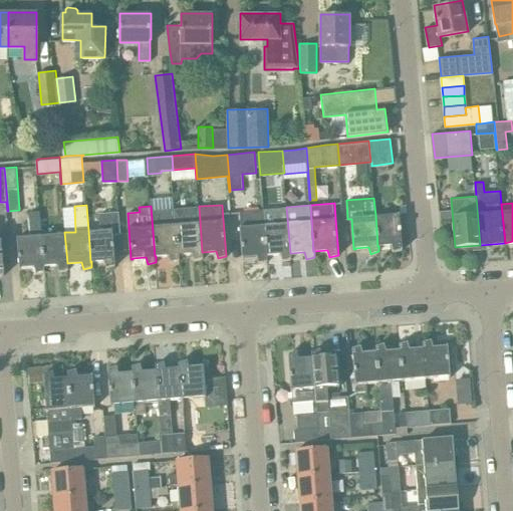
[(180,260),(179,254),(176,208),(152,210),(151,206),(155,256),(156,256),(169,255),(171,262),(180,260)]
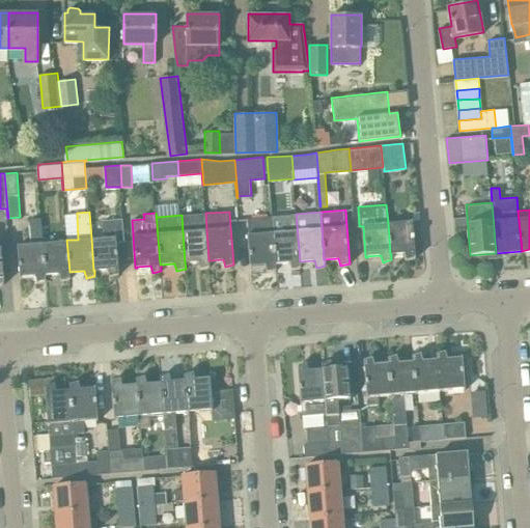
[(205,213),(182,215),(185,262),(199,261),(201,269),(210,267),(210,260),(208,260),(205,213)]
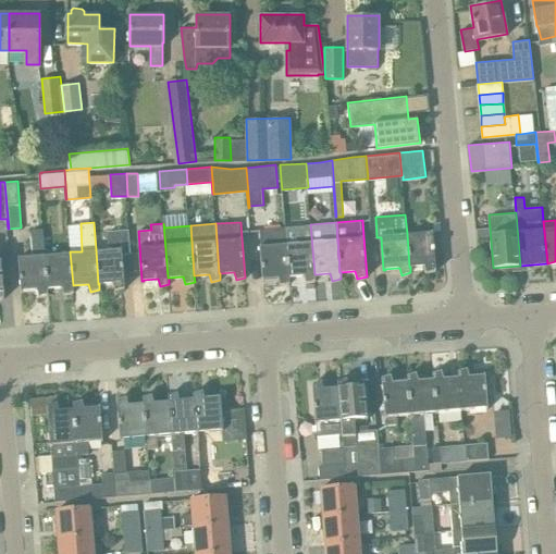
[(314,274),(310,224),(284,225),(288,277),(289,277),(304,275),(307,283),(316,280),(316,274),(314,274)]
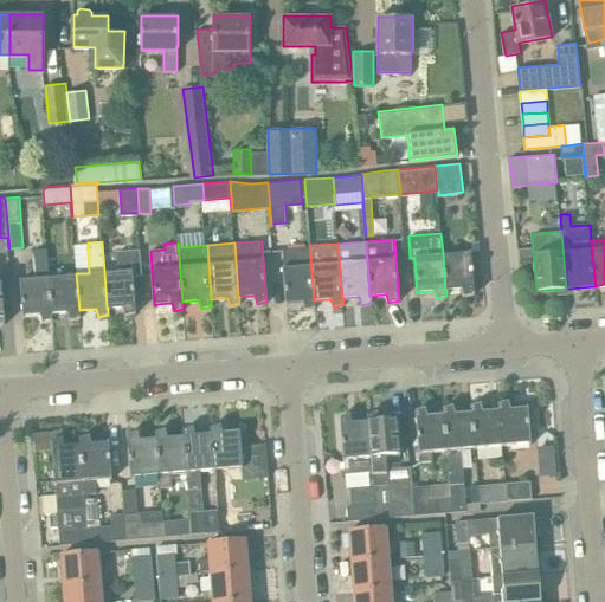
[(314,301),(309,245),(282,247),(283,266),(287,304),(288,304),(288,303),(303,302),(306,310),(315,306),(315,301),(314,301)]
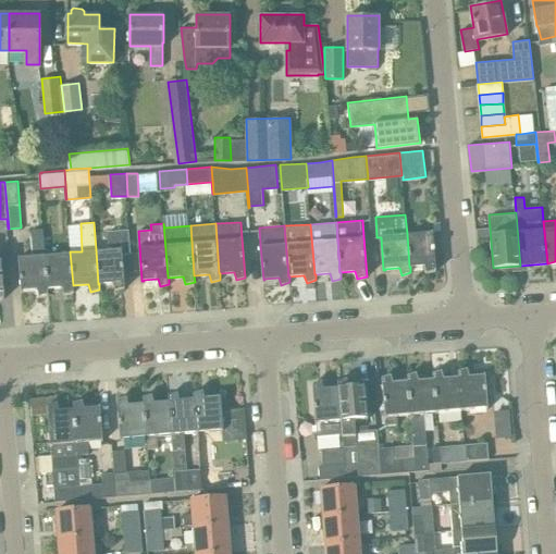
[(45,254),(42,229),(31,230),(33,255),(19,257),(21,291),(23,291),(22,290),(37,288),(39,296),(48,294),(48,287),(47,287),(45,254)]
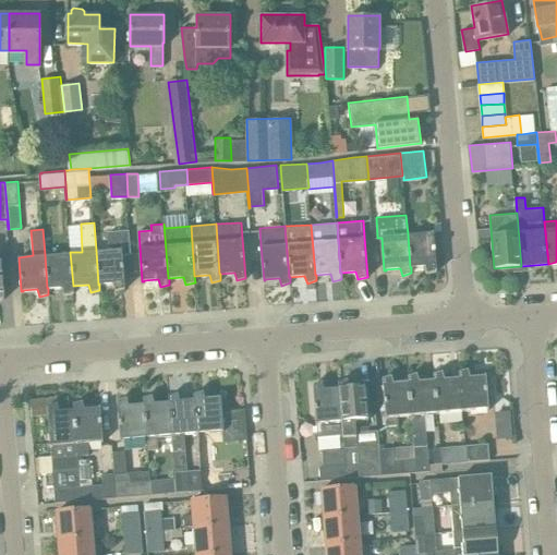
[(98,285),(99,284),(113,282),(116,290),(124,288),(122,254),(131,253),(129,229),(107,231),(109,249),(96,250),(98,285)]
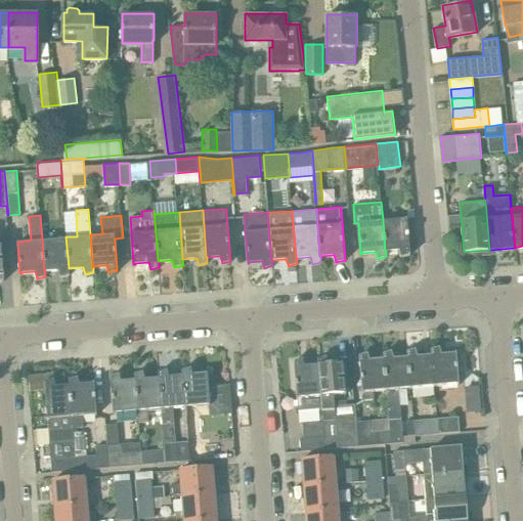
[(385,251),(386,251),(399,250),(401,257),(410,254),(407,217),(383,219),(385,251)]
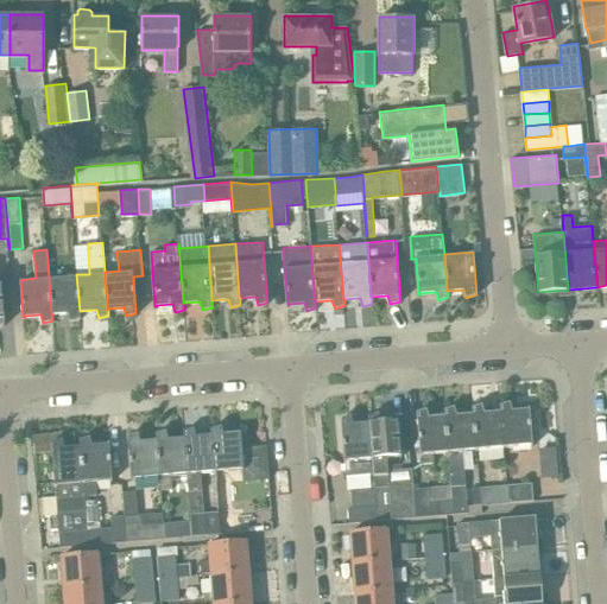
[(76,274),(49,277),(51,313),(52,313),(68,312),(70,320),(81,318),(80,311),(76,274)]
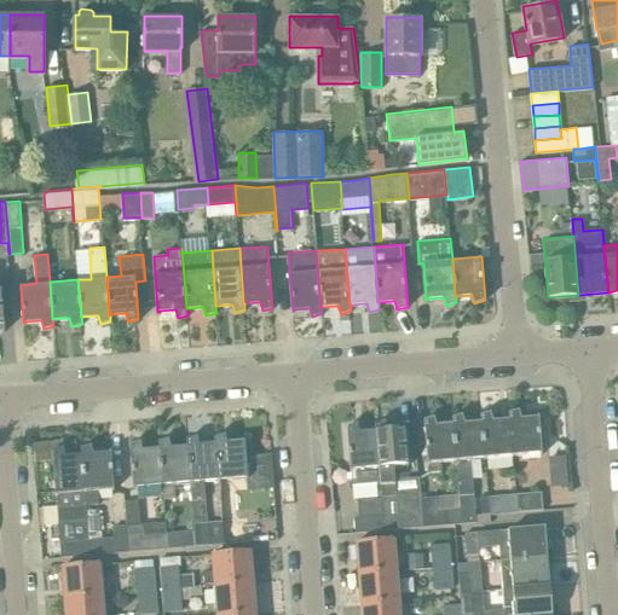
[(509,411),(510,418),(514,456),(543,452),(539,415),(538,415),(538,416),(521,417),(519,408),(509,411)]
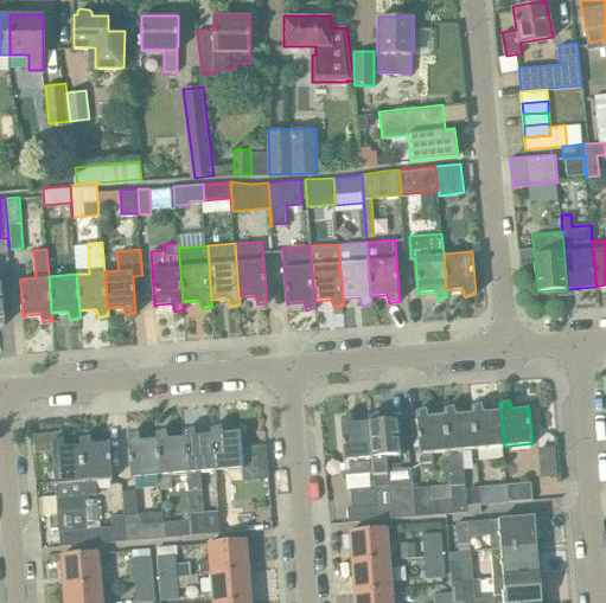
[(473,412),(477,449),(504,447),(501,410),(484,411),(482,403),(472,405),(472,412),(473,412)]
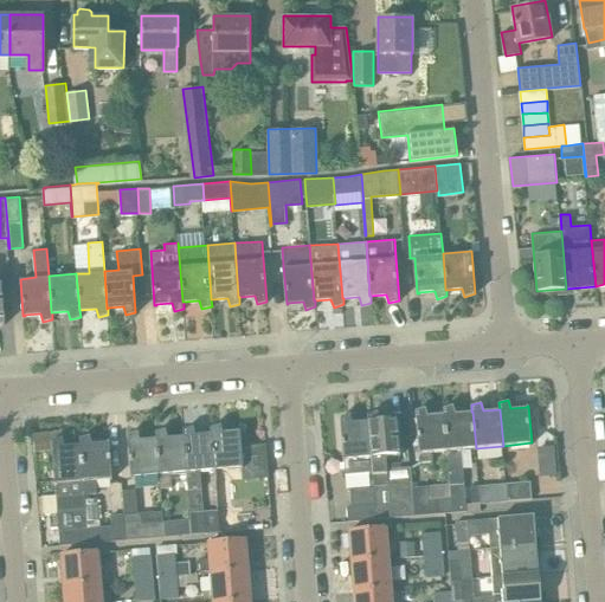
[(444,414),(448,451),(452,496),(454,510),(467,509),(462,450),(476,448),(472,412),(471,412),(456,413),(454,405),(443,407),(444,414)]
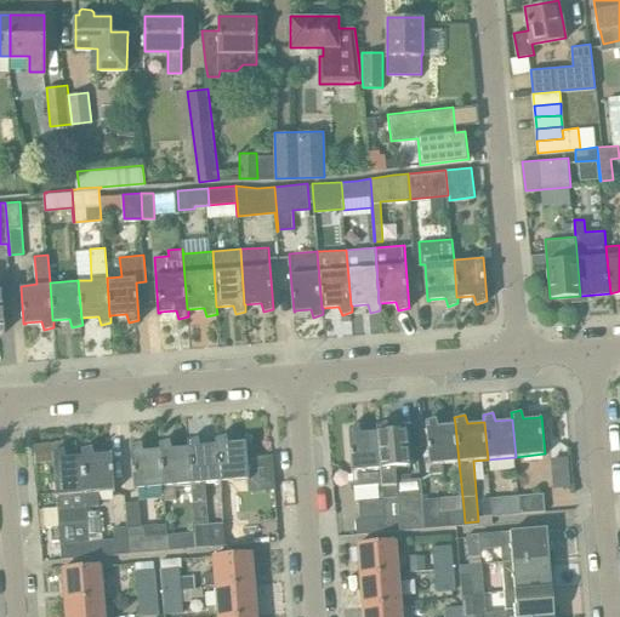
[(443,463),(459,462),(455,424),(438,426),(436,417),(426,420),(431,473),(444,472),(443,463)]
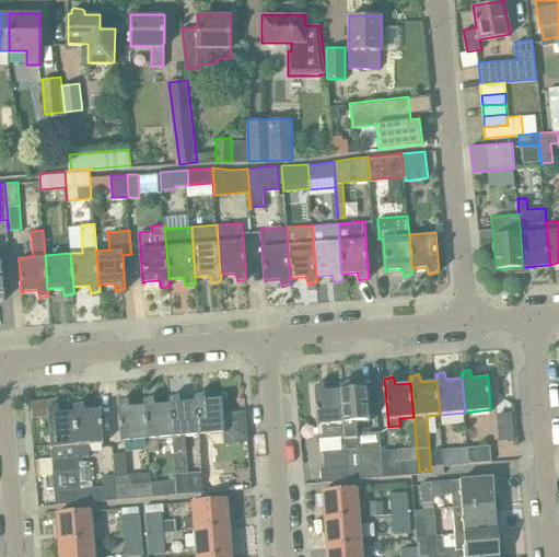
[(347,449),(349,477),(384,475),(382,449),(381,449),(380,443),(365,444),(365,447),(359,448),(357,419),(370,419),(367,385),(365,385),(365,386),(351,387),(349,380),(339,383),(340,389),(347,449)]
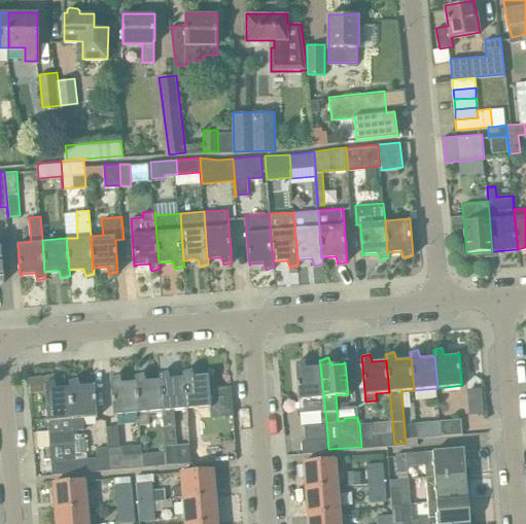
[(324,410),(320,365),(306,367),(305,359),(295,362),(300,412),(324,410)]
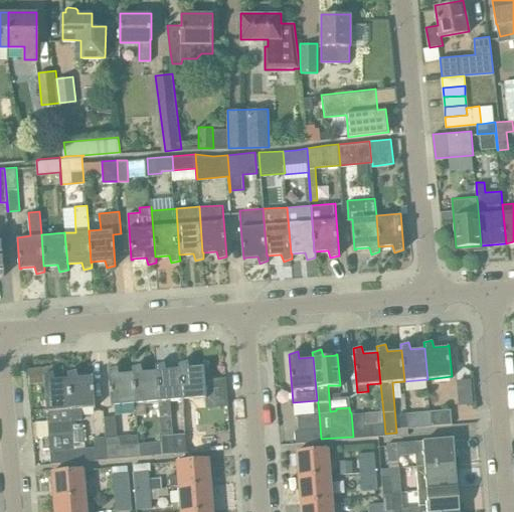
[(188,360),(179,363),(180,368),(181,388),(182,398),(185,433),(186,452),(208,450),(206,429),(197,430),(195,397),(205,396),(205,397),(207,397),(206,385),(204,365),(203,365),(203,366),(189,367),(188,360)]
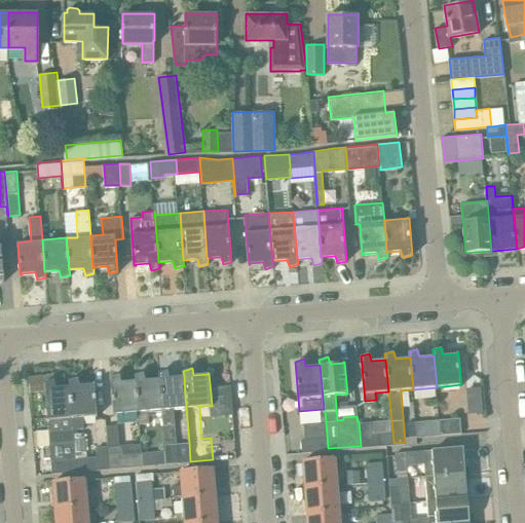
[(159,373),(159,378),(161,409),(165,450),(166,463),(190,461),(189,442),(177,443),(174,408),(186,407),(184,376),(170,377),(167,370),(159,373)]
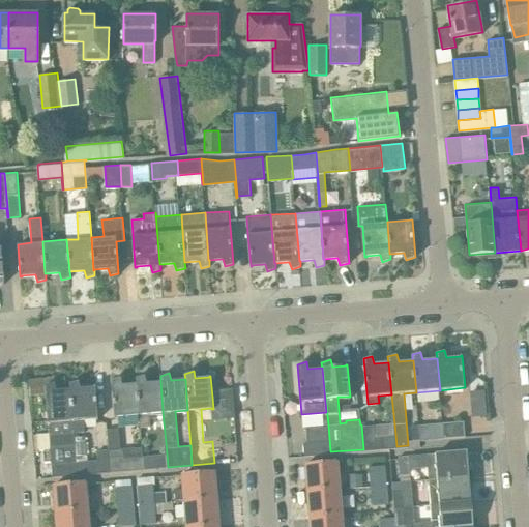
[(163,412),(160,381),(147,382),(145,375),(136,378),(137,383),(139,414),(140,426),(150,425),(149,413),(163,412)]
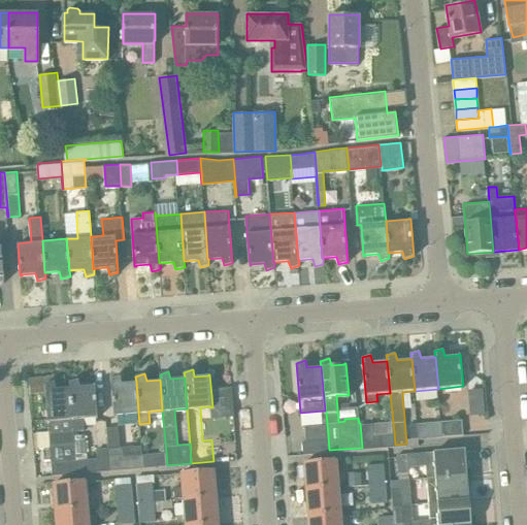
[(138,413),(136,382),(122,383),(120,375),(111,379),(114,415),(138,413)]
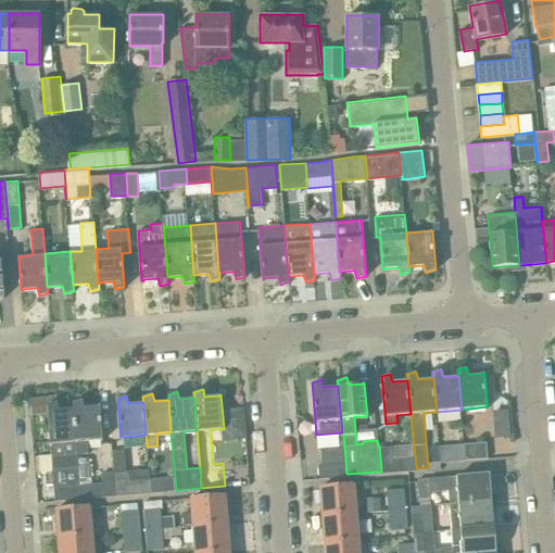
[(73,402),(74,407),(77,453),(89,452),(88,440),(103,439),(100,404),(99,404),(99,405),(85,407),(83,399),(73,402)]
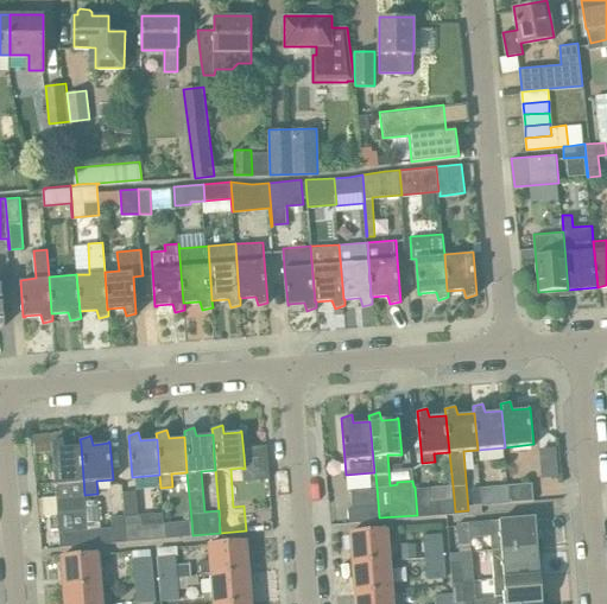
[(84,500),(84,495),(81,445),(64,446),(63,438),(52,442),(61,546),(88,544),(84,500)]
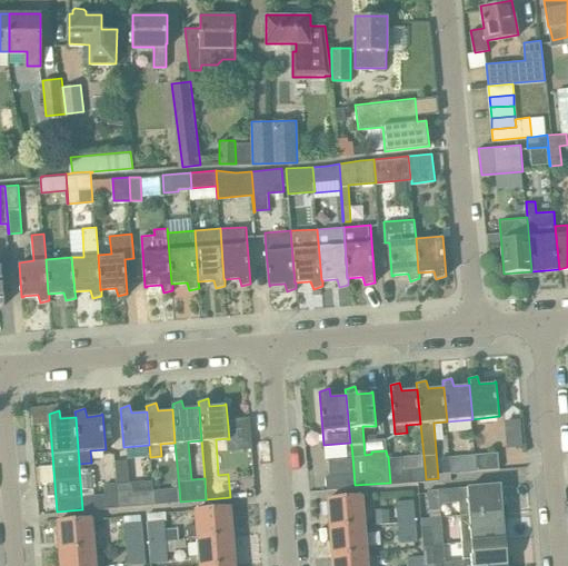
[(521,433),(506,434),(507,446),(522,445),(521,433)]
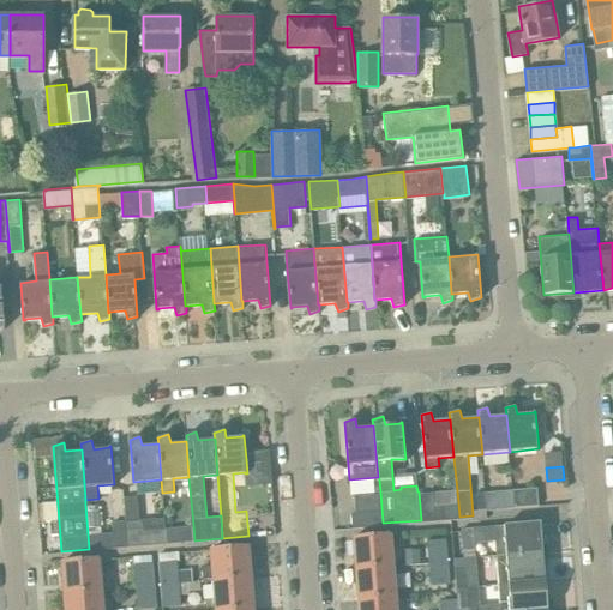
[(514,488),(515,506),(539,505),(538,485),(514,488)]
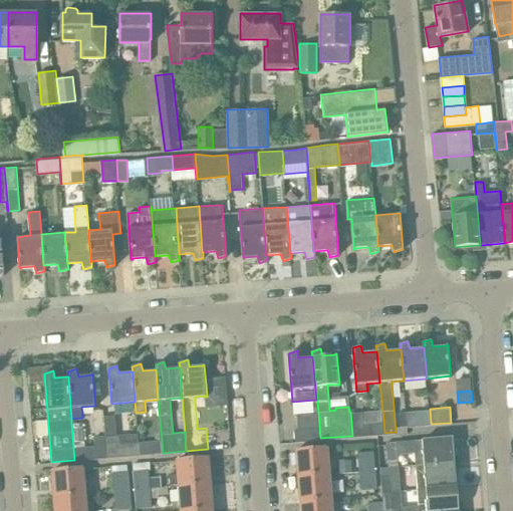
[(407,411),(408,426),(431,424),(430,409),(407,411)]
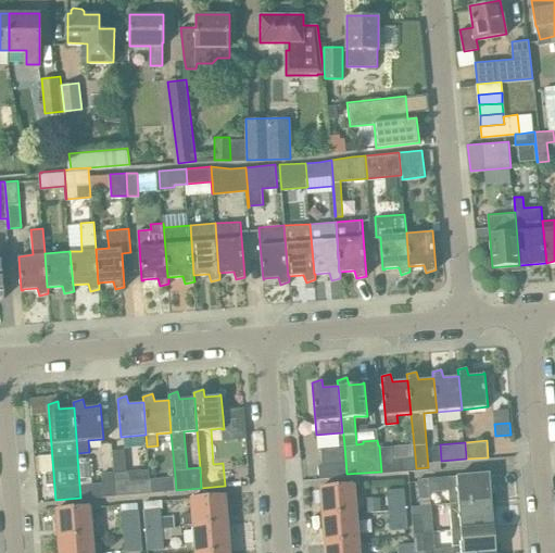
[(379,445),(381,472),(416,468),(415,455),(394,457),(393,444),(379,445)]
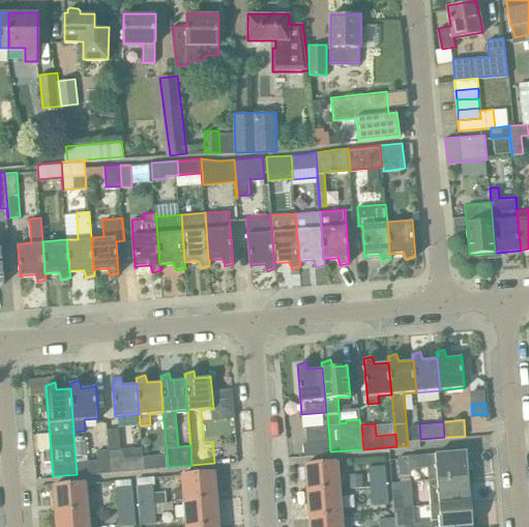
[(413,440),(420,439),(419,423),(412,425),(413,440)]
